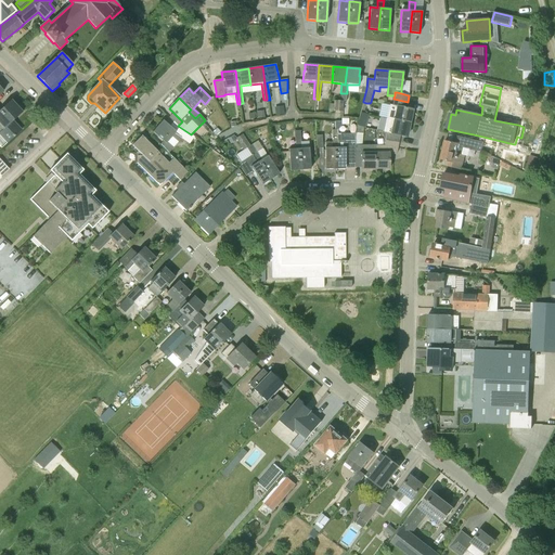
[(387,118),(410,123),(413,110),(407,108),(408,102),(394,99),(392,105),(389,104),(387,118)]
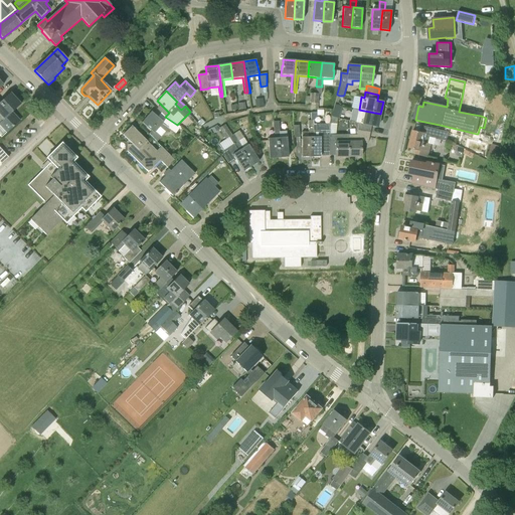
[(0,125),(7,133),(20,121),(12,112),(21,104),(10,93),(0,103),(0,102),(0,125)]
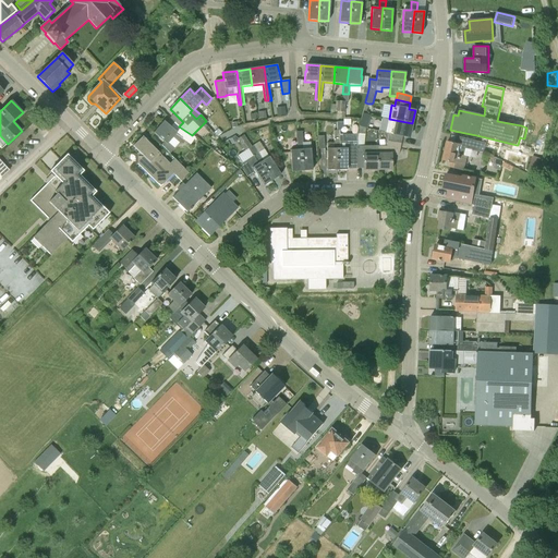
[(335,105),(335,112),(336,112),(343,112),(344,101),(342,101),(336,101),(335,105)]
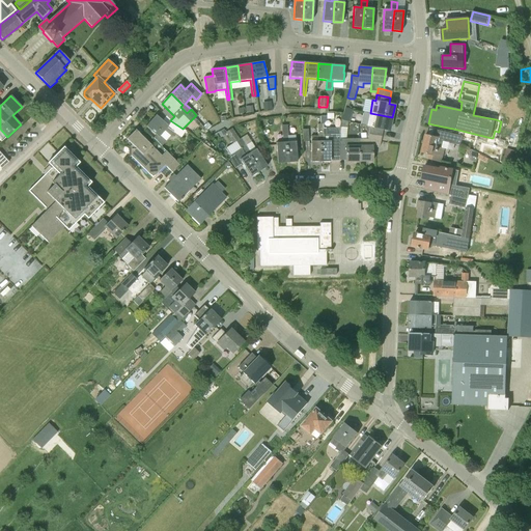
[(342,120),(348,121),(352,110),(345,108),(342,120)]
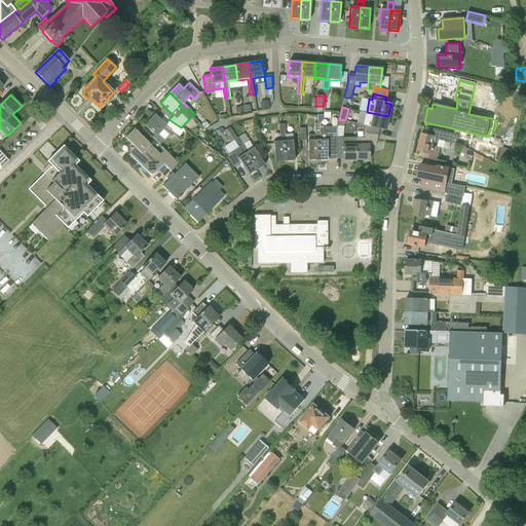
[(385,129),(388,116),(367,112),(365,121),(364,125),(367,125),(366,129),(365,132),(378,134),(379,128),(385,129)]
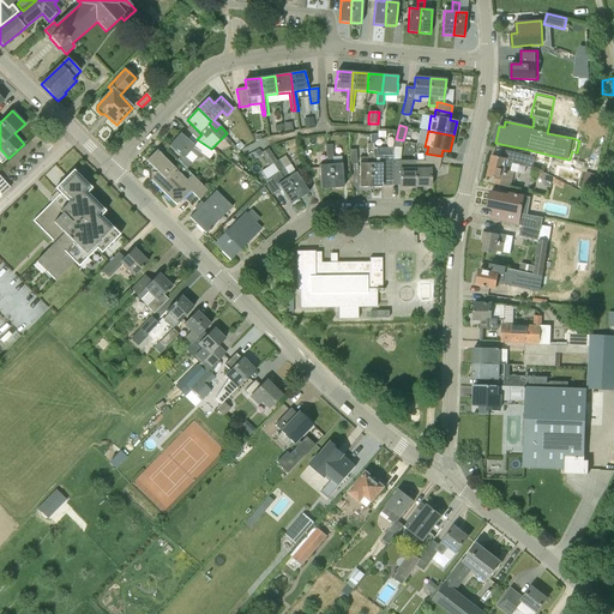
[(204,144),(197,139),(192,134),(187,139),(180,133),(169,146),(180,156),(178,160),(187,169),(200,152),(210,160),(215,151),(211,149),(204,144)]
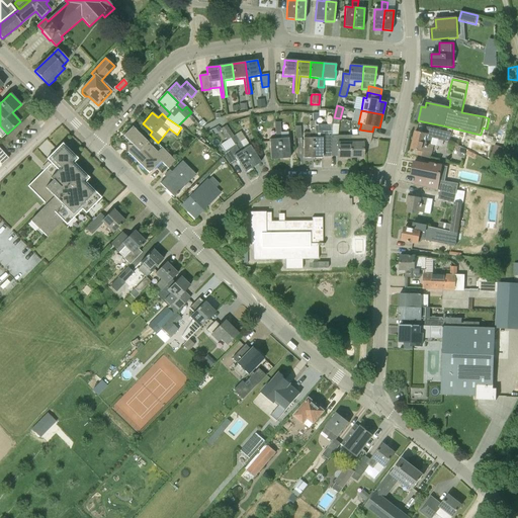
[(226,125),(220,130),(225,137),(227,140),(231,138),(233,137),(231,133),(226,125)]
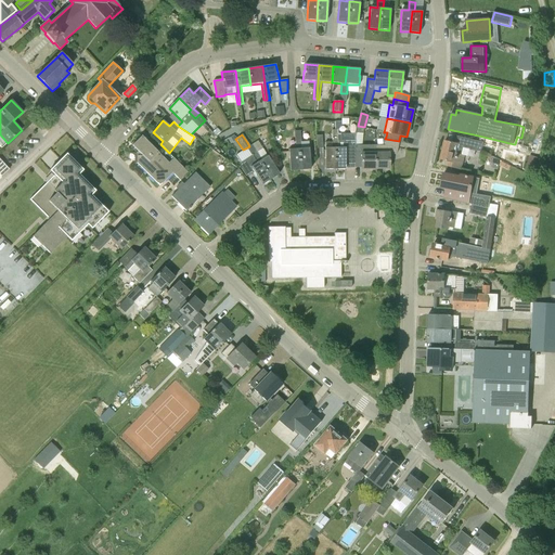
[(158,152),(142,136),(132,145),(142,155),(137,155),(137,163),(159,185),(172,173),(179,180),(188,171),(182,166),(182,167),(173,158),(166,165),(155,155),(158,152)]
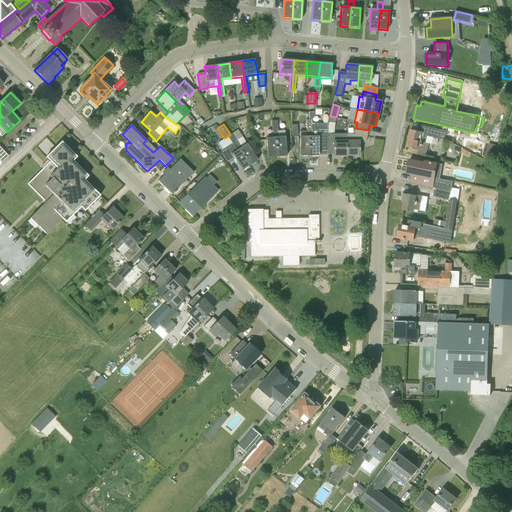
[(298,139),(298,145),(300,145),(300,156),(310,156),(310,135),(312,135),(312,129),(312,127),(306,127),(306,131),(300,131),(300,136),(300,139),(298,139)]
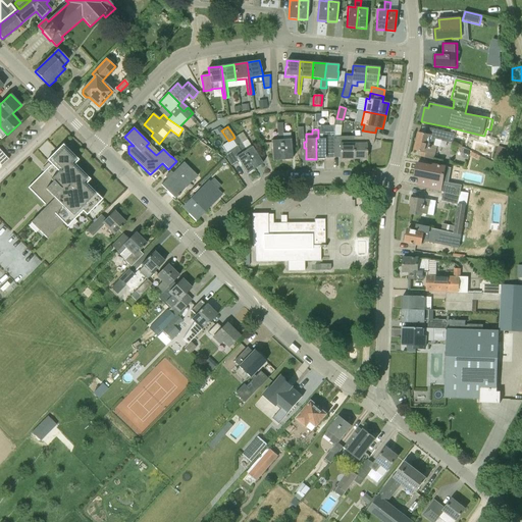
[(418,133),(414,150),(421,152),(420,157),(430,159),(434,160),(437,146),(434,145),(435,139),(440,140),(454,143),(454,142),(456,134),(442,132),(434,129),(432,136),(428,135),(418,133)]
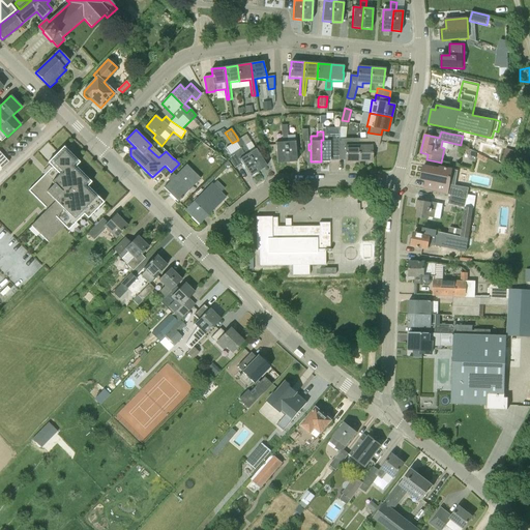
[(283,143),(275,143),(277,164),(287,163),(286,142),(288,142),(288,141),(288,137),(288,136),(287,134),(287,133),(282,134),(283,141),(283,143)]
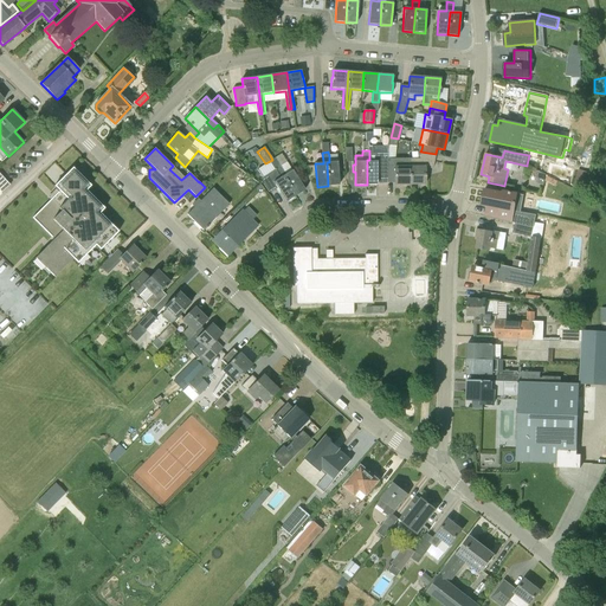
[(433,168),(436,154),(420,152),(419,159),(410,159),(410,160),(410,185),(425,185),(425,168),(433,168)]
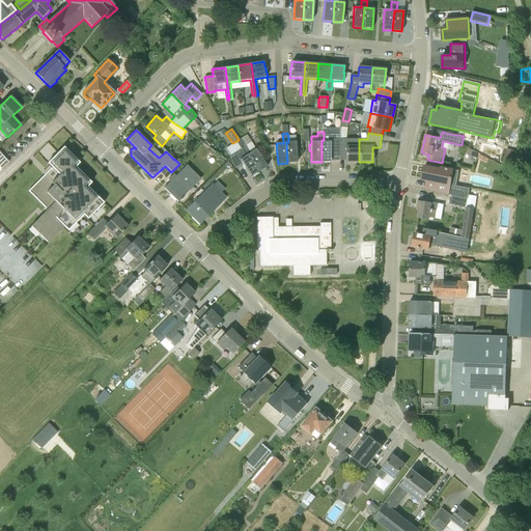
[(324,140),(322,140),(322,162),(331,162),(339,162),(339,160),(339,157),(339,139),(339,134),(330,134),(326,134),(324,134),(324,140)]
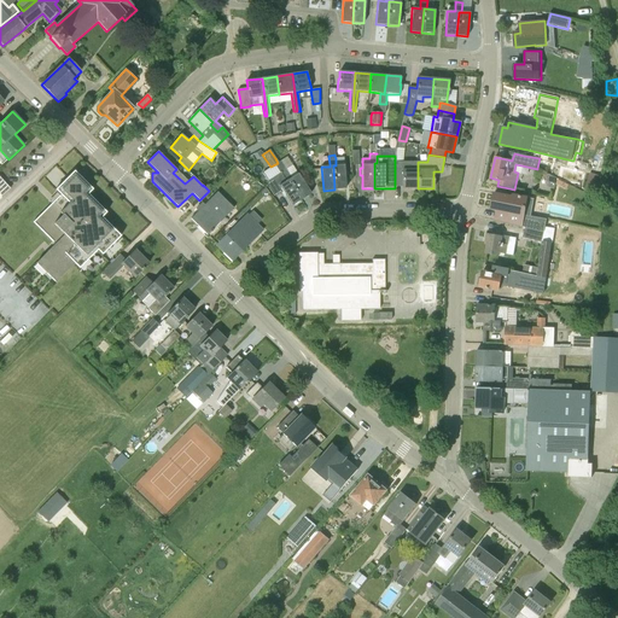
[(336,165),(333,165),(334,190),(345,188),(343,159),(336,159),(336,164),(336,165)]
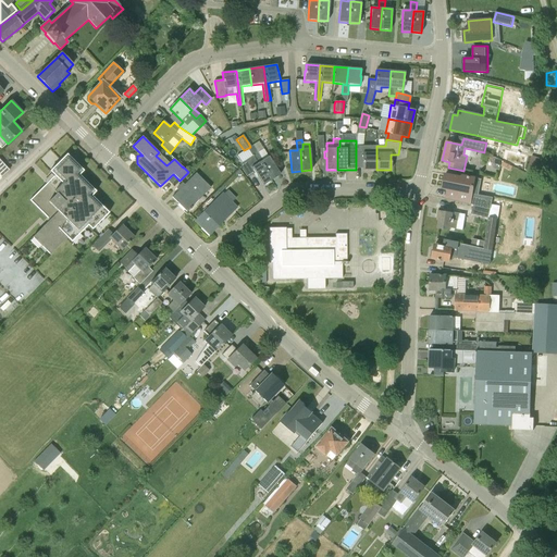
[(250,147),(248,148),(252,156),(258,152),(252,145),(250,147)]
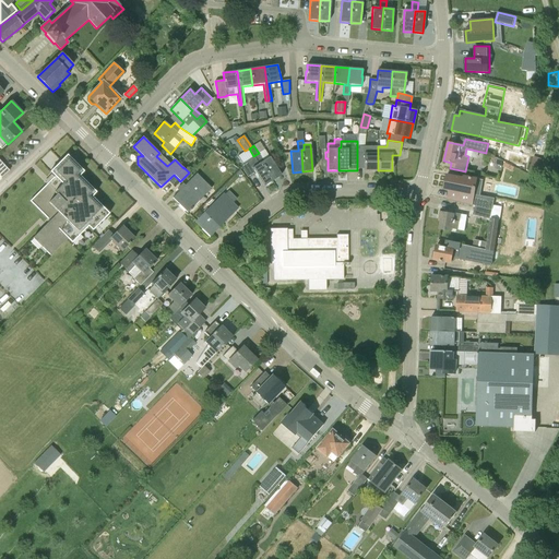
[(357,165),(364,165),(364,170),(378,170),(378,147),(378,146),(357,146),(357,165)]
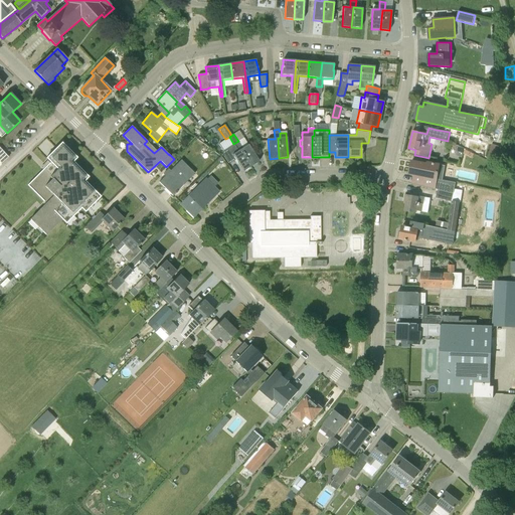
[(243,139),(238,142),(242,148),(239,150),(251,166),(259,161),(243,139)]
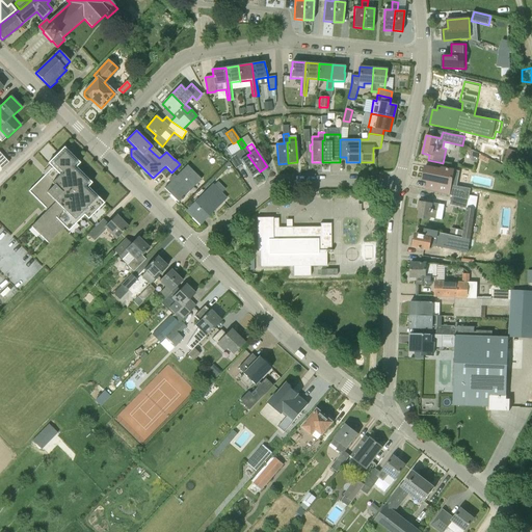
[(232,155),(229,157),(237,169),(243,165),(251,177),(260,171),(247,155),(250,153),(246,147),(246,145),(241,149),(232,155)]
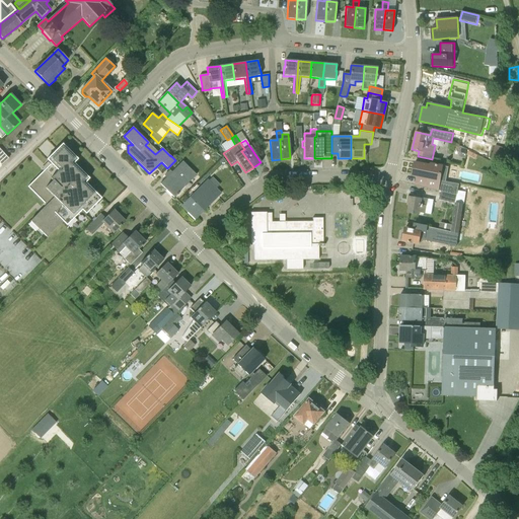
[(81,210),(85,214),(101,198),(85,182),(89,178),(74,163),(78,159),(62,143),(47,159),(51,163),(47,167),(48,168),(45,172),(44,170),(27,187),(46,205),(30,221),(47,237),(62,221),(66,225),(81,210)]
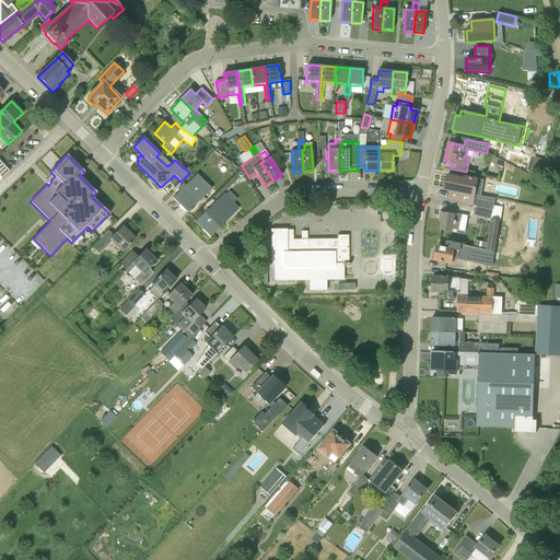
[(0,160),(0,177),(1,178),(9,171),(0,160)]
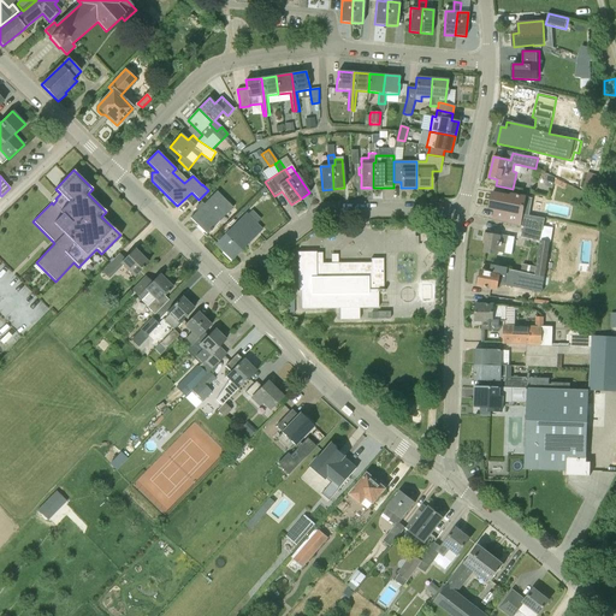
[(585,182),(581,191),(594,195),(598,185),(585,182)]
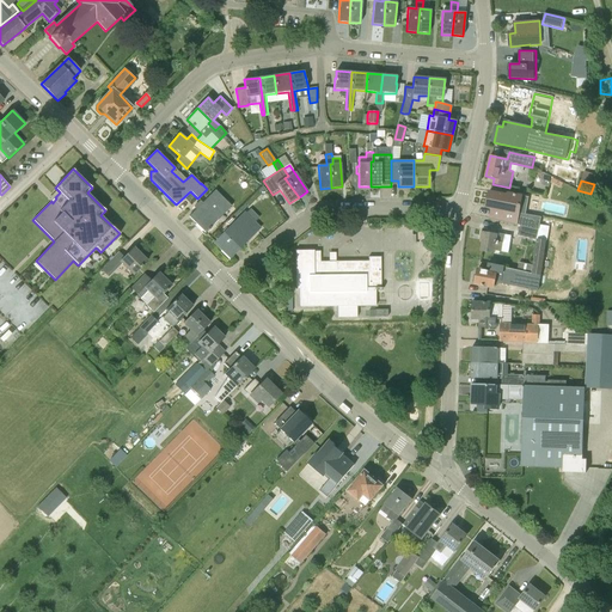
[(215,191),(189,216),(204,233),(231,206),(215,191)]
